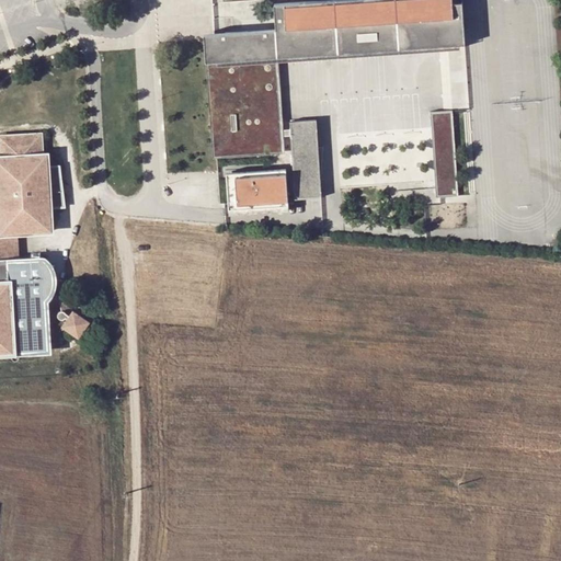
[(455,44),(453,2),(461,1),(461,0),(310,0),(284,2),(286,27),(293,27),(293,34),(413,25),(414,46),(455,44)]
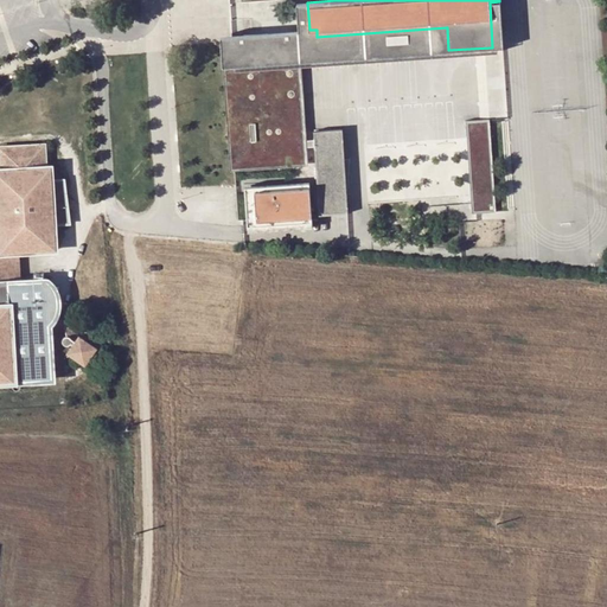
[(300,61),(448,50),(447,27),(317,37),(317,30),(310,30),(307,2),(296,2),(298,30),(266,32),(267,57),(263,57),(264,64),(280,64),(283,119),(305,117),(300,61)]
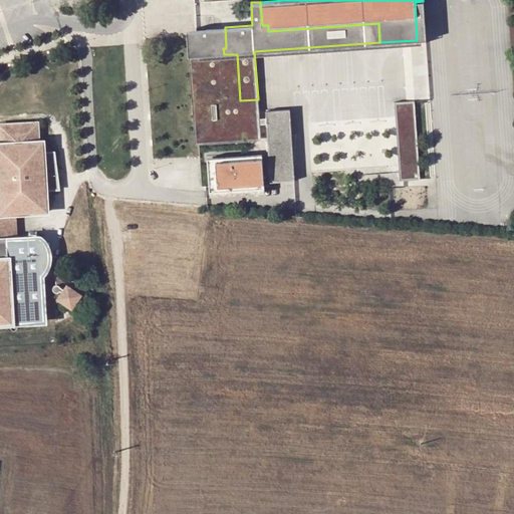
[(291,134),(289,108),(265,110),(266,117),(259,117),(258,99),(240,100),(237,54),(224,54),(223,48),(226,48),(225,27),(203,29),(203,33),(191,34),(196,104),(192,104),(193,121),(197,120),(198,142),(260,137),(260,123),(266,123),(270,182),(294,180),(293,168),(296,134),(291,134)]
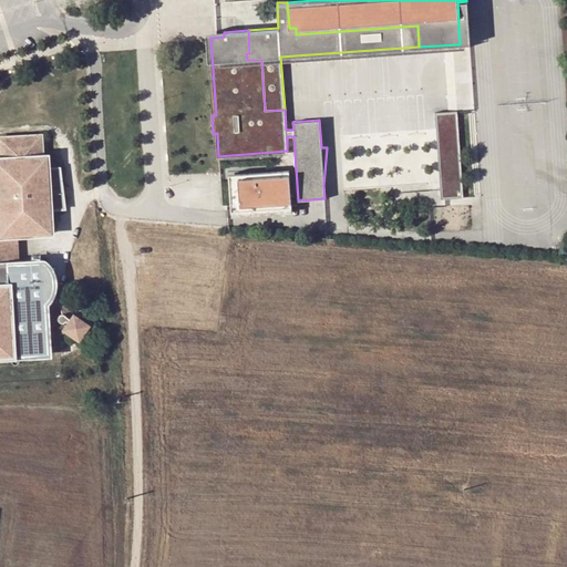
[(463,196),(456,111),(434,112),(435,129),(440,129),(444,198),(463,196)]
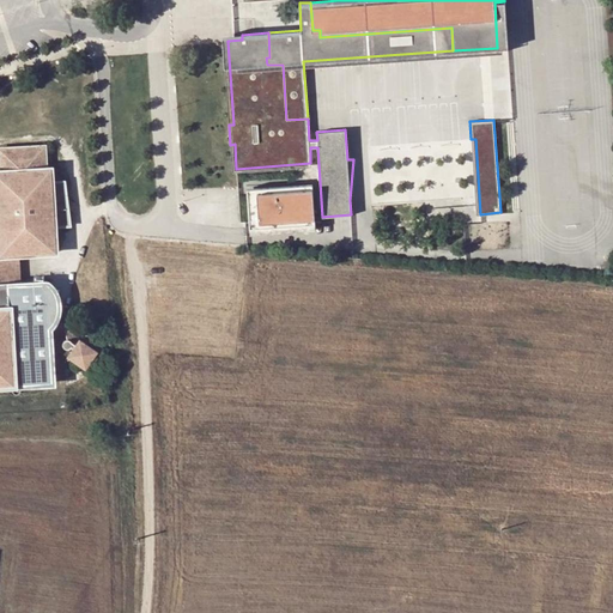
[(0,145),(42,144),(43,168),(48,167),(46,141),(0,143),(0,145)]
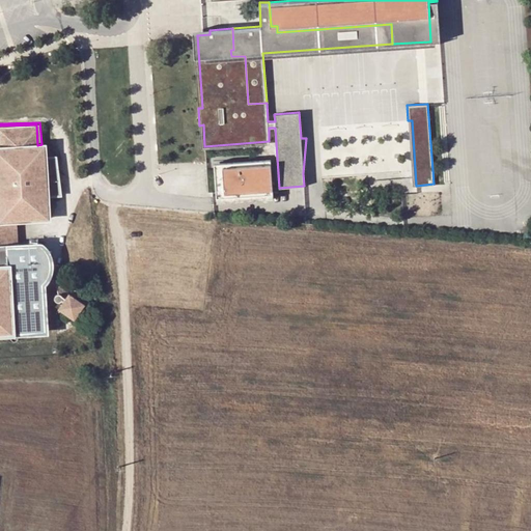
[(0,220),(12,220),(46,218),(45,195),(57,195),(52,156),(43,157),(42,144),(37,145),(36,124),(0,126),(0,220)]
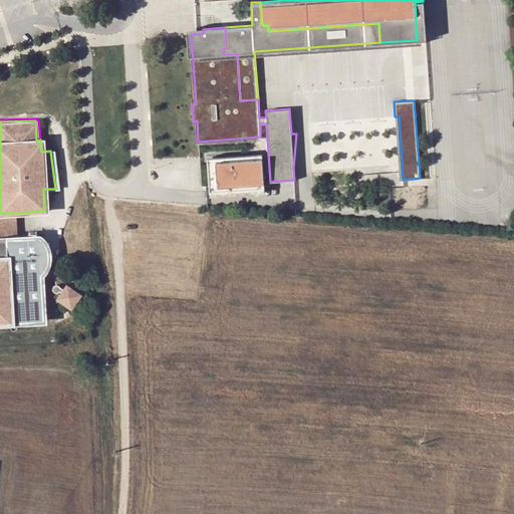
[(195,144),(260,140),(260,137),(198,142),(197,120),(193,121),(195,144)]
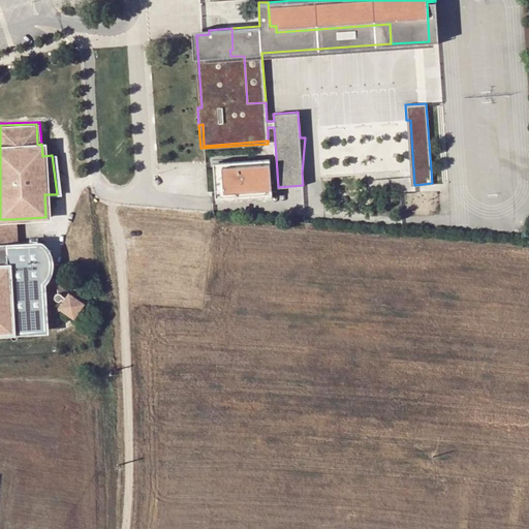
[(272,197),(272,188),(224,191),(221,165),(270,162),(270,158),(213,162),(216,198),(216,201),(272,197)]
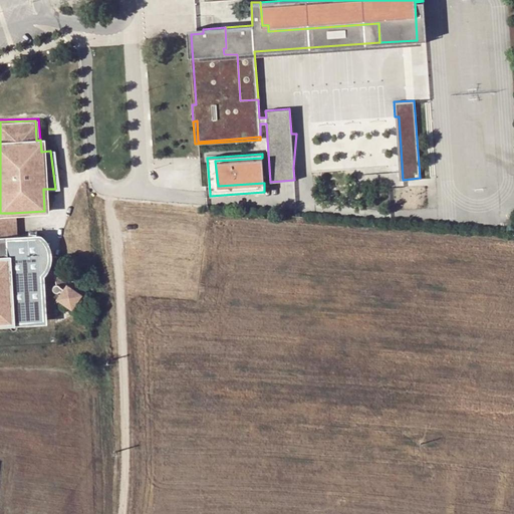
[(264,183),(262,158),(215,161),(218,186),(264,183)]
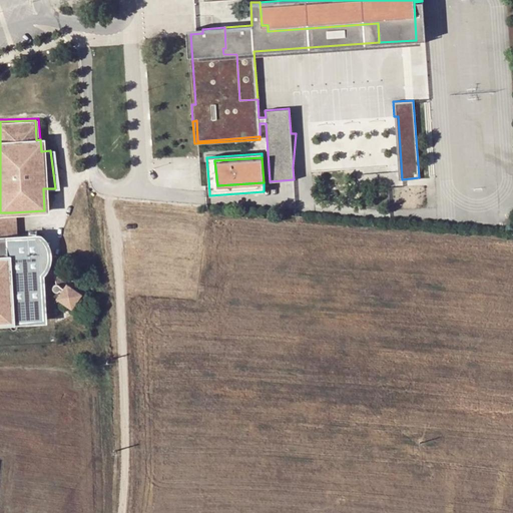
[(0,237),(13,237),(12,212),(0,212),(0,237)]
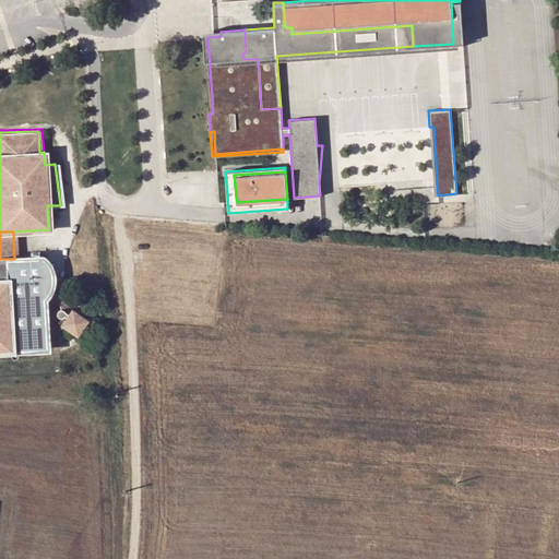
[(42,299),(39,258),(14,259),(0,259),(0,352),(45,349),(42,299)]
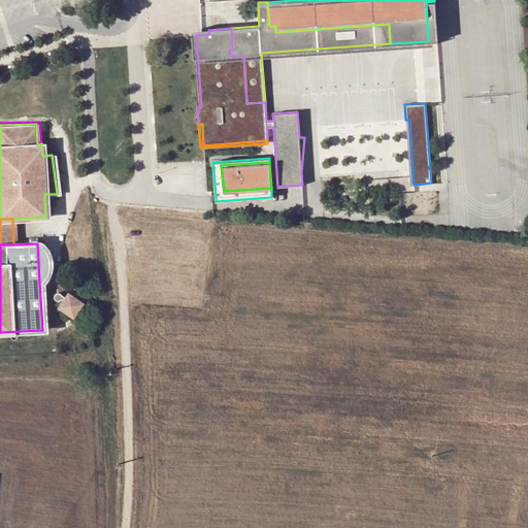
[(46,268),(46,261),(45,254),(42,248),(38,243),(37,243),(39,283),(42,279),(44,276),(46,268)]
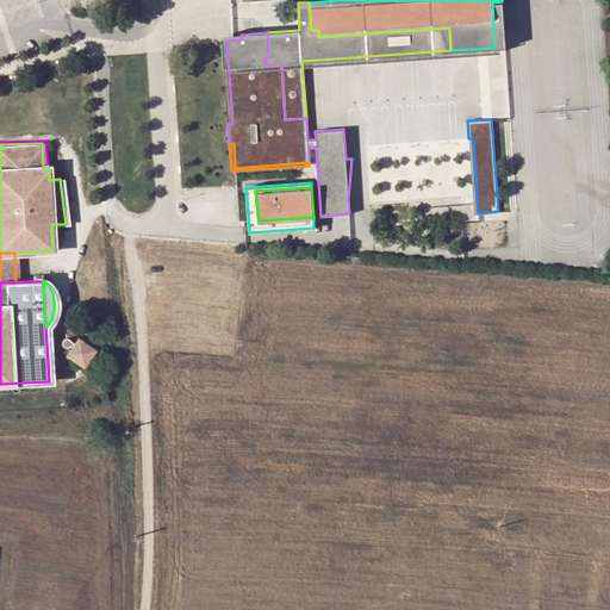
[(62,329),(74,337),(75,336),(76,334),(62,324),(62,329)]
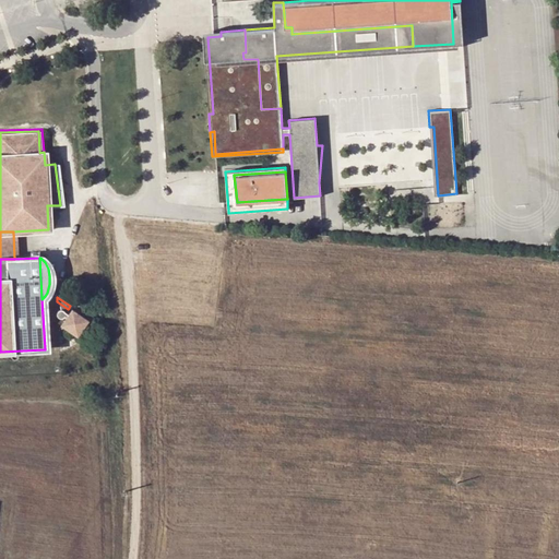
[(76,339),(88,321),(69,308),(68,309),(57,301),(56,307),(59,309),(58,310),(57,311),(57,312),(57,313),(57,314),(58,316),(60,316),(61,316),(62,316),(63,314),(63,313),(63,312),(63,310),(67,312),(58,326),(76,339)]
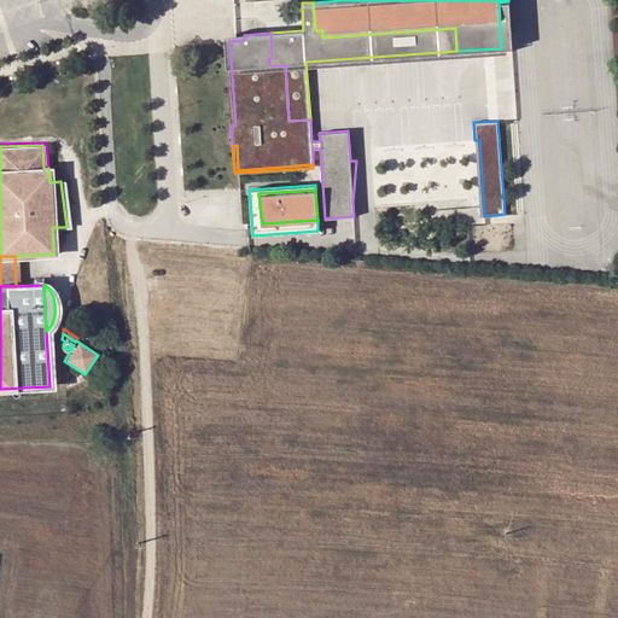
[(9,395),(7,397),(6,400),(6,401),(7,403),(9,404),(10,406),(11,407),(13,407),(15,407),(17,406),(19,403),(19,402),(19,400),(19,398),(18,396),(17,395),(16,394),(13,394),(12,394),(10,395),(9,395)]
